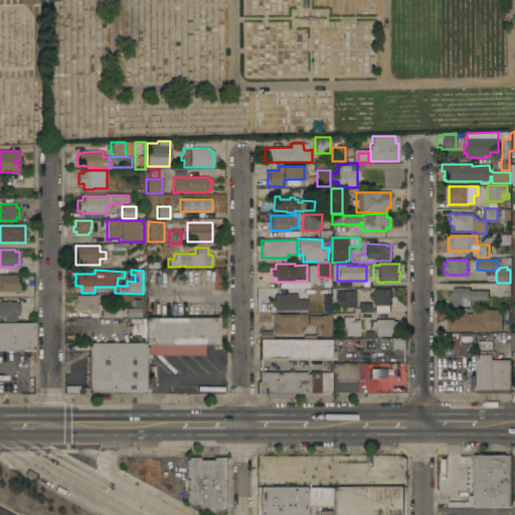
[(0,292),(0,275),(16,275),(15,282),(19,282),(19,290),(16,290),(16,292),(0,292)]
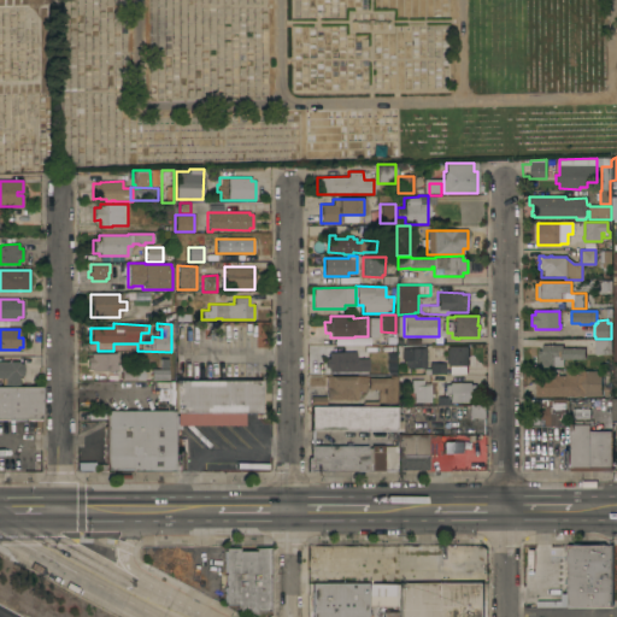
[(611,340),(611,354),(594,354),(594,340),(611,340)]
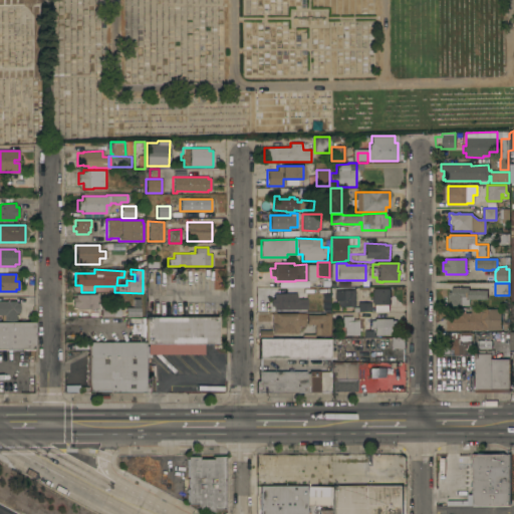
[(469,287),(469,290),(487,290),(487,299),(469,299),(469,300),(470,300),(470,302),(469,302),(469,305),(448,305),(448,292),(451,292),(451,287),(469,287)]
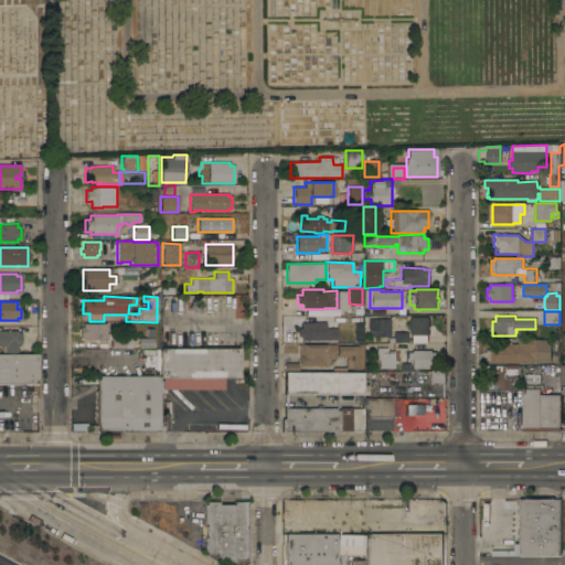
[(428,317),(428,319),(428,328),(428,336),(427,336),(427,342),(411,342),(411,336),(409,336),(409,332),(408,332),(408,320),(409,320),(409,317),(428,317)]
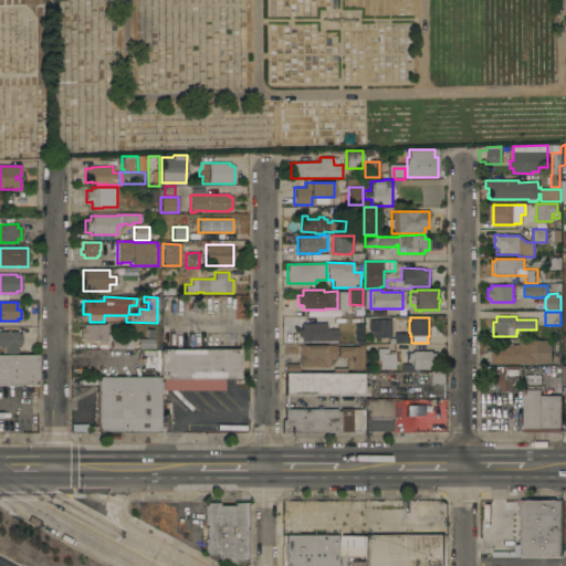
[(390,338),(373,338),(373,335),(371,335),(371,331),(369,331),(369,323),(373,323),(373,320),(390,320),(390,338)]
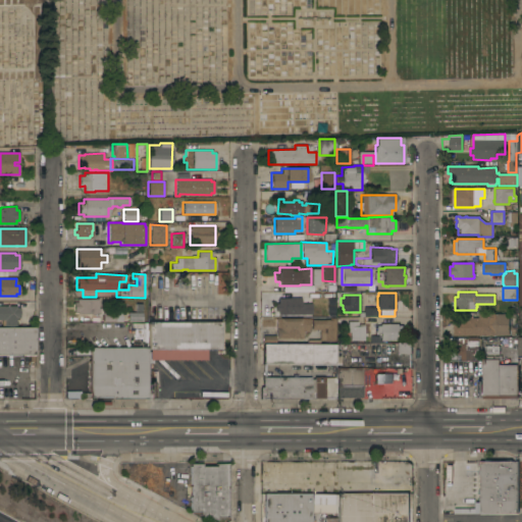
[(278,315),(278,310),(275,310),(275,304),(278,304),(278,299),(301,298),(301,304),(305,304),(305,308),(303,309),(303,314),(278,315)]
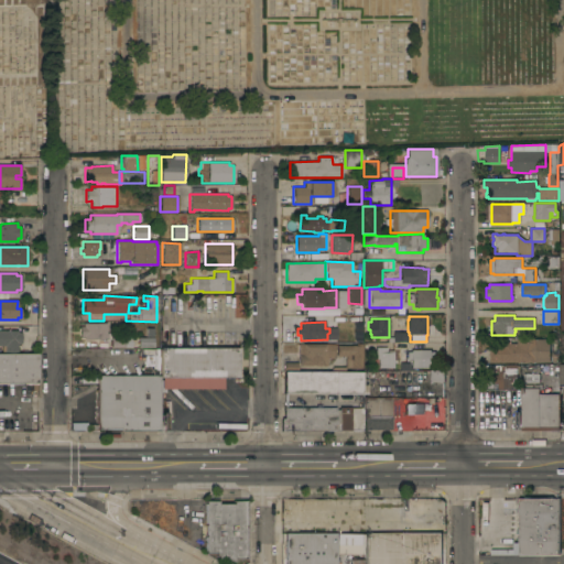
[(107,323),(107,339),(83,340),(83,336),(79,336),(79,327),(83,327),(83,323),(107,323)]
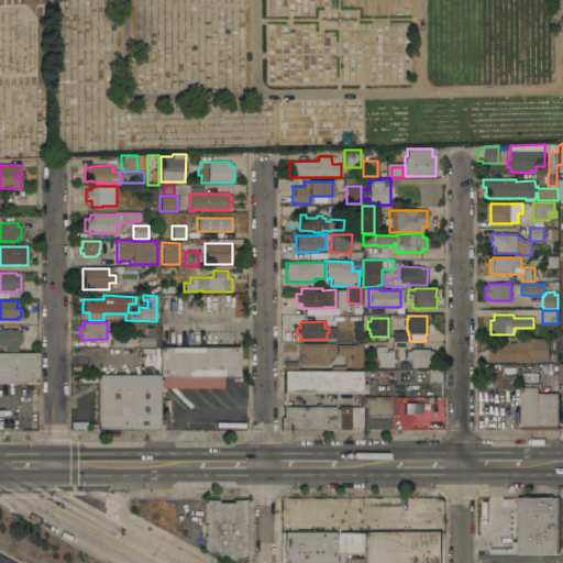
[(0,330),(18,330),(18,332),(20,332),(21,343),(17,343),(17,352),(3,352),(3,345),(0,345),(0,330)]
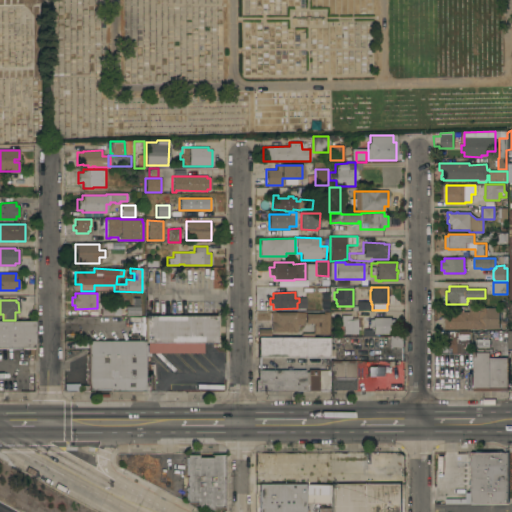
[(369,301),(369,311),(351,310),(351,306),(356,306),(356,301),(369,301)]
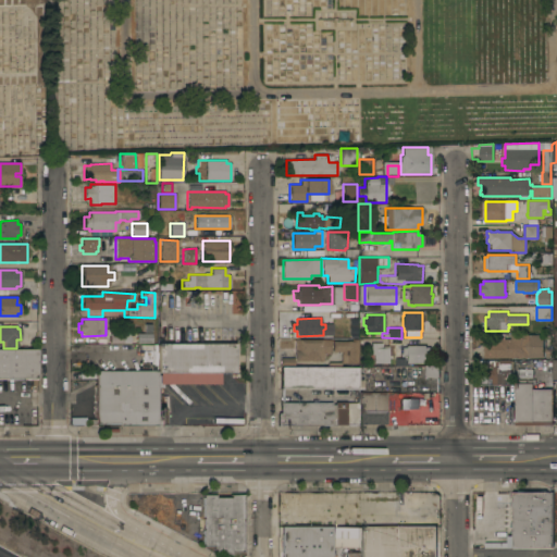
[(483,358),(483,342),(492,342),(492,334),(502,334),(502,339),(510,339),(510,335),(543,335),(543,350),(545,350),(545,349),(552,349),(552,358),(545,358),(545,356),(543,356),(543,358),(483,358)]
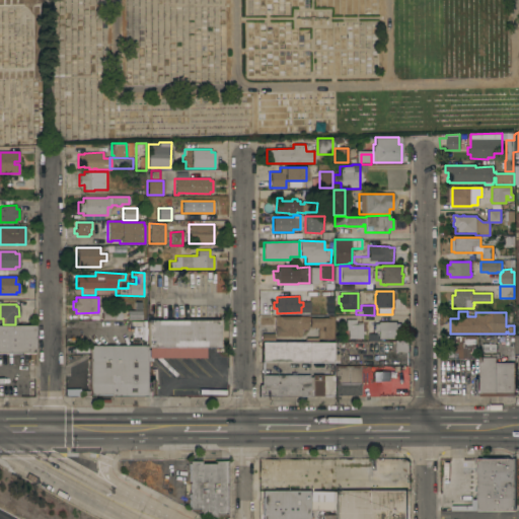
[(274,336),(274,316),(299,316),(299,317),(307,317),(307,329),(299,329),(299,337),(274,336)]
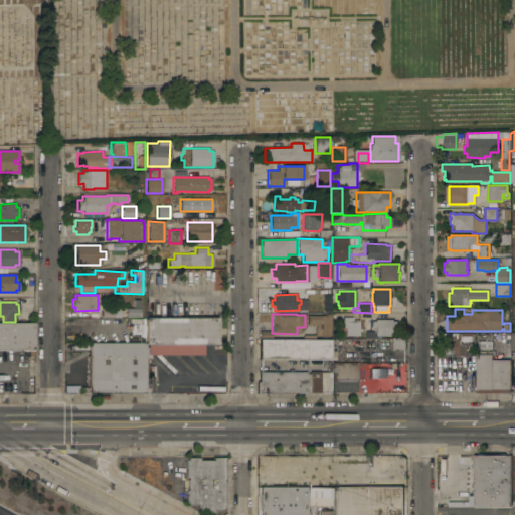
[(330,336),(315,336),(315,325),(307,325),(307,315),(320,315),(326,315),(326,314),(330,314),(330,336)]
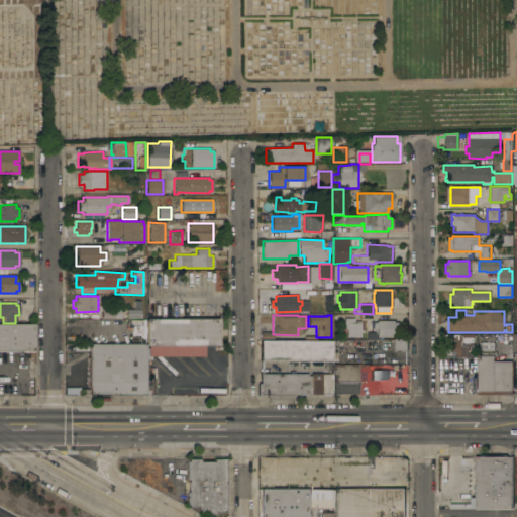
[(360,337),(346,336),(346,329),(343,329),(344,318),(353,318),(353,322),(360,322),(360,337)]
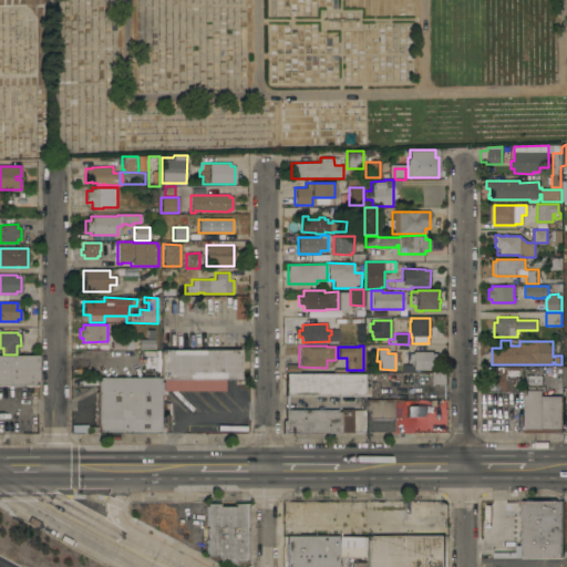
[(224,380),(224,391),(162,391),(162,379),(161,379),(161,350),(239,350),(238,380),(224,380)]
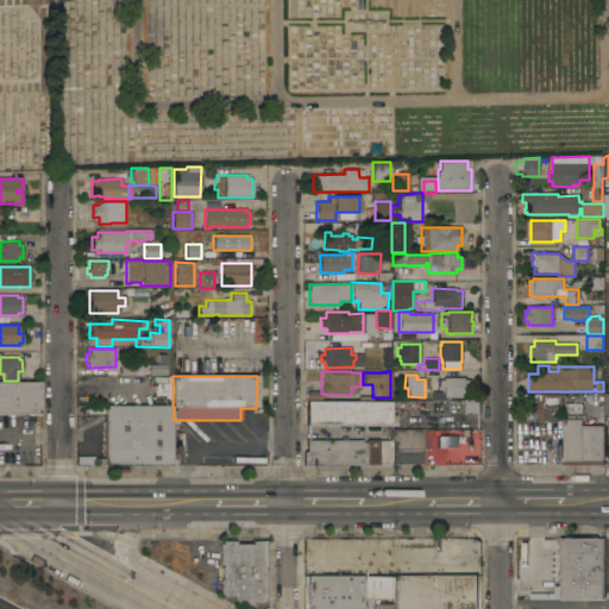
[(465,377),(465,397),(443,397),(443,390),(439,390),(439,380),(443,380),(443,377),(465,377)]
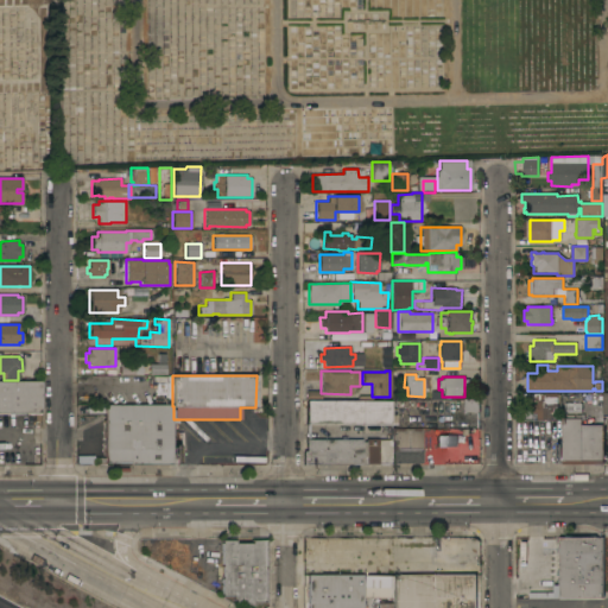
[(0,380),(39,381),(39,413),(0,413),(0,380)]
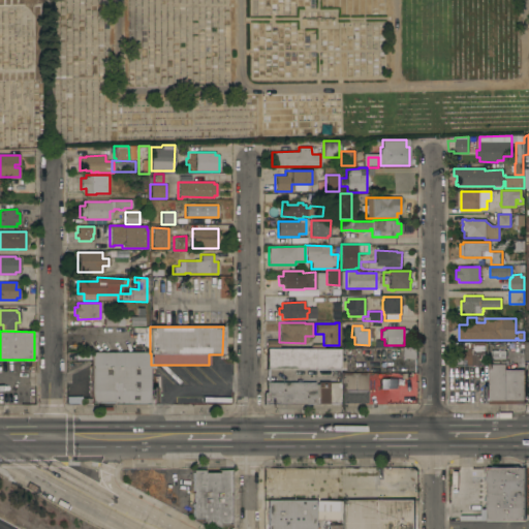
[(485,342),(485,343),(487,343),(487,350),(485,350),(485,353),(487,353),(487,358),(486,358),(486,365),(480,365),(480,364),(478,364),(478,365),(473,365),(473,364),(467,364),(467,350),(455,350),(455,342),(485,342)]
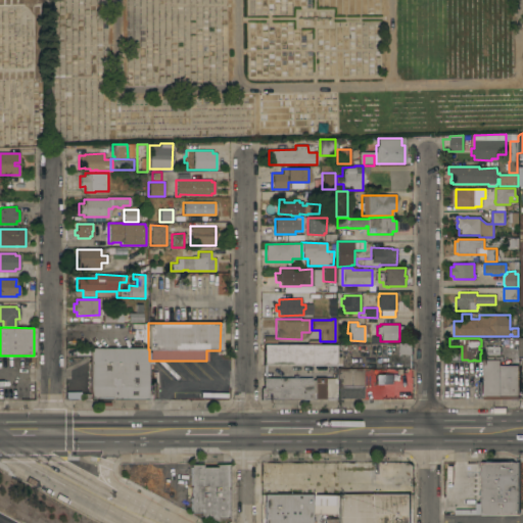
[(398,354),(398,343),(412,343),(412,354),(398,354)]
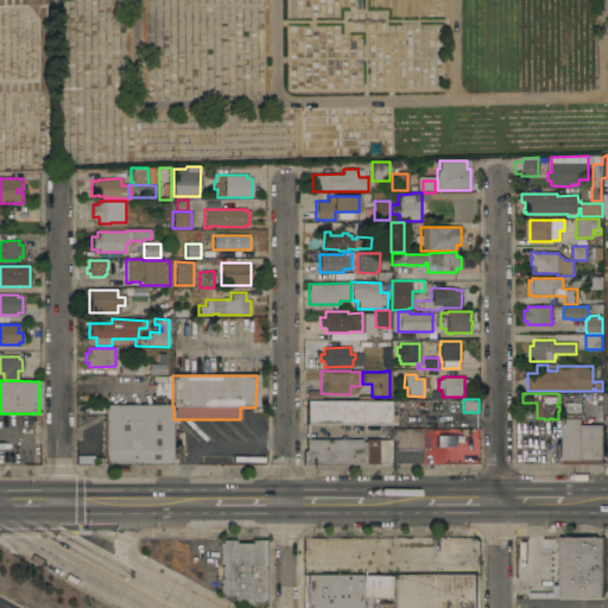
[(308,424),(308,422),(306,422),(306,400),(390,400),(390,425),(308,424)]
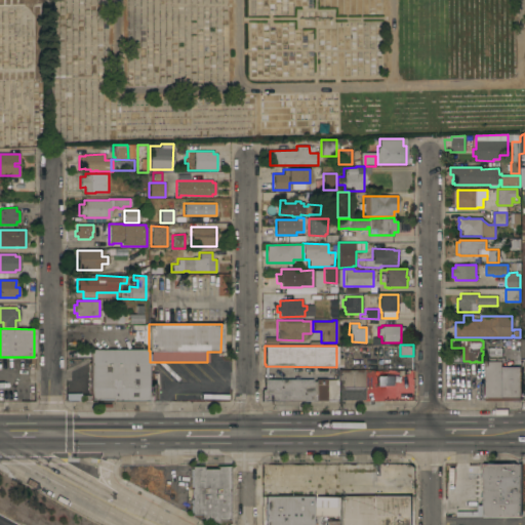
[(148,349),(148,401),(112,401),(112,400),(95,400),(95,402),(84,402),(84,395),(89,395),(89,349),(148,349)]
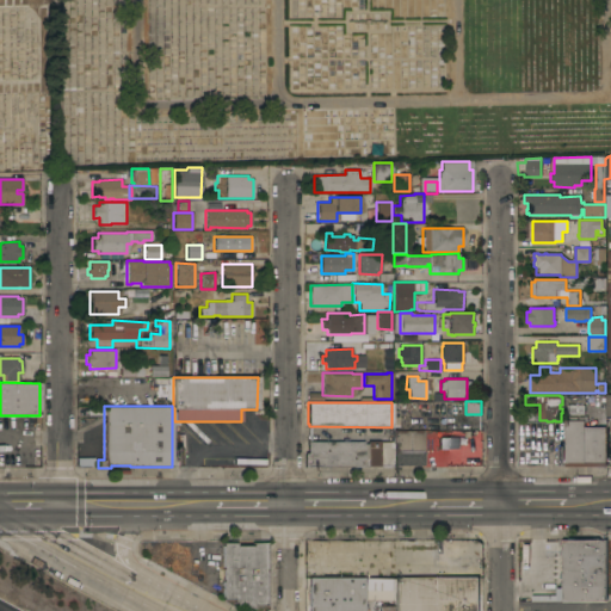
[(565,467),(563,421),(568,421),(568,418),(584,418),(584,427),(605,427),(606,467),(565,467)]
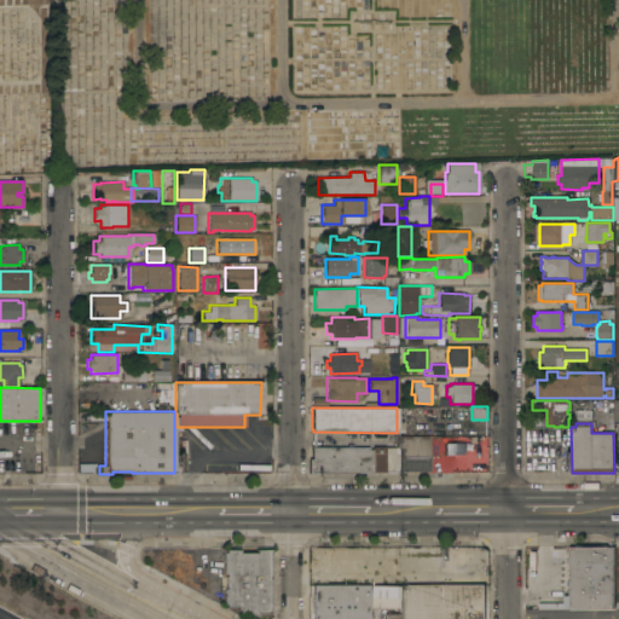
[(429,472),(399,472),(399,437),(429,435),(429,472)]
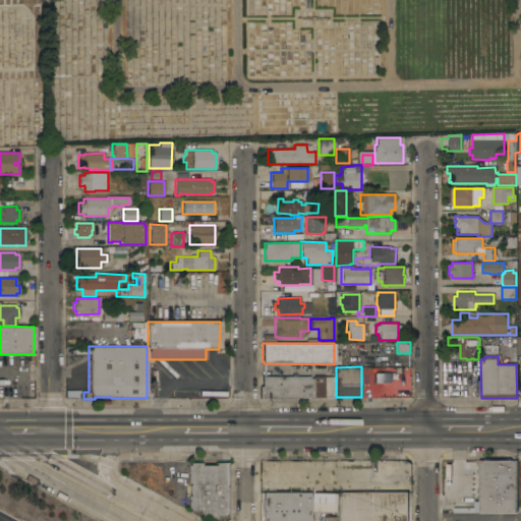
[(259,398),(259,387),(263,387),(263,377),(309,377),(309,378),(312,378),(312,375),(324,375),(324,377),(335,377),(335,397),(259,398)]
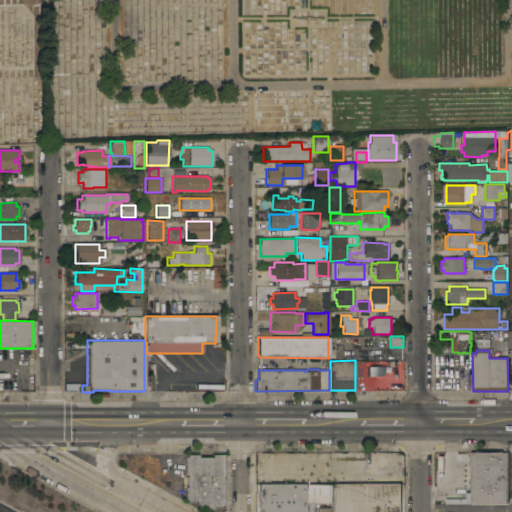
[(508,504),(470,504),(470,452),(507,452),(508,504)]
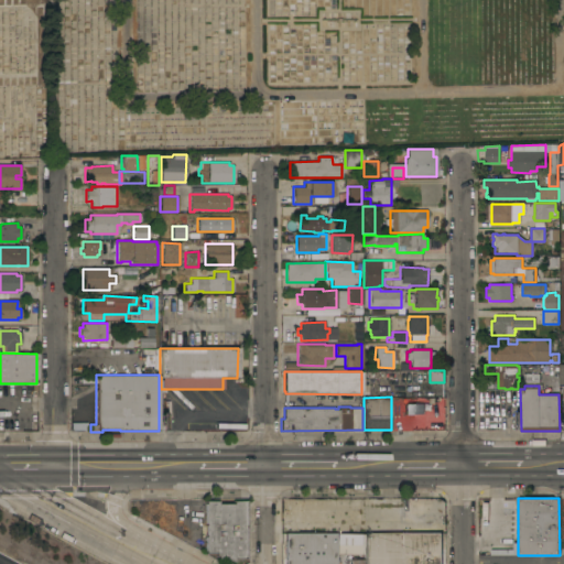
[(246,560),(234,560),(234,562),(225,562),(225,560),(217,560),(217,556),(215,556),(215,554),(205,554),(205,500),(218,500),(218,503),(232,503),(232,501),(246,501),(246,560)]
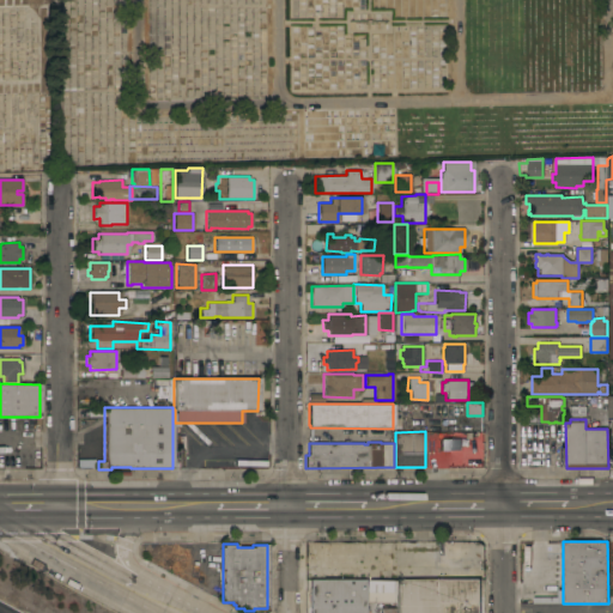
[(364,580),(364,612),(310,612),(310,580),(364,580)]
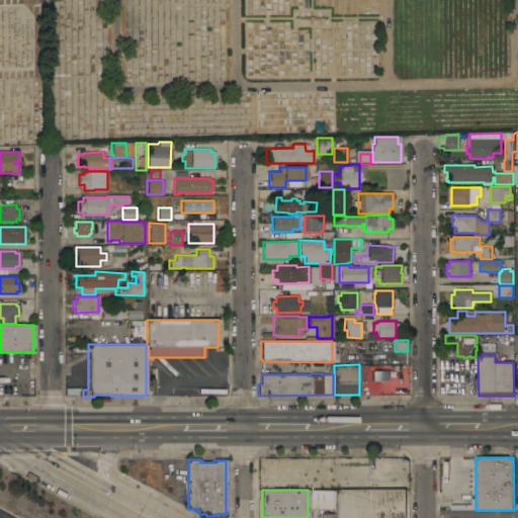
[(333,491),(332,509),(309,509),(309,490),(333,491)]
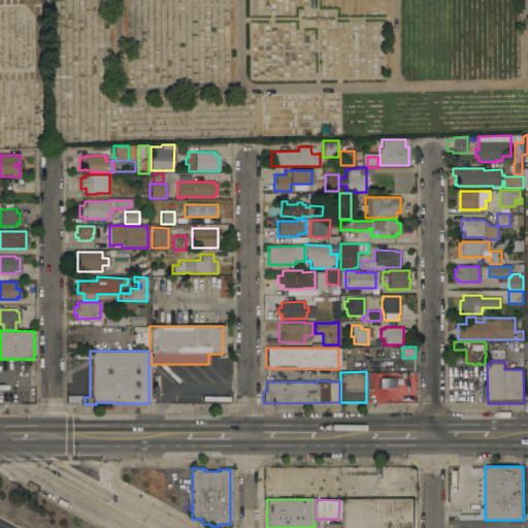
[(413,527),(340,527),(340,499),(413,499),(413,527)]
